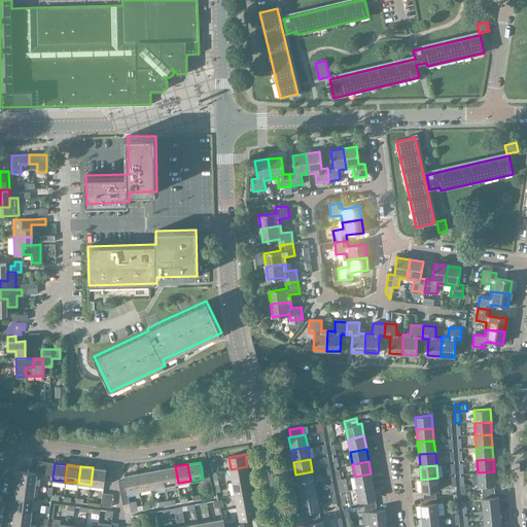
[(175,466),(162,468),(165,486),(178,483),(175,466)]
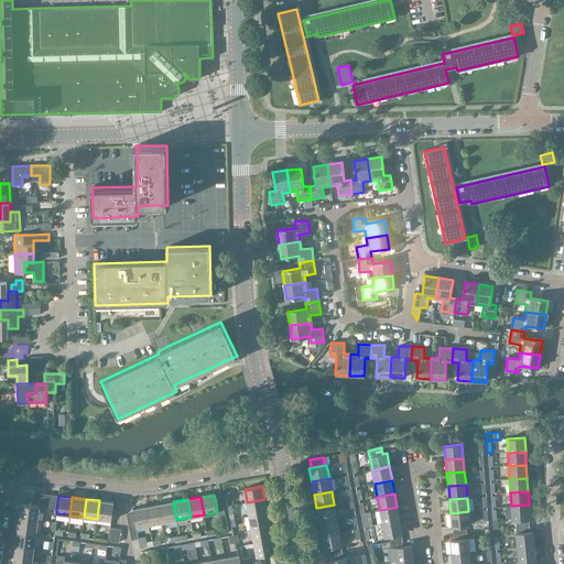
[(264,499),(247,502),(249,516),(267,512),(264,499)]
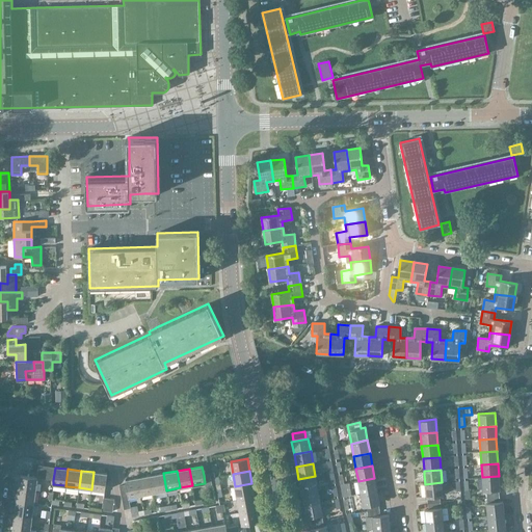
[(94,472),(91,489),(104,490),(105,490),(106,483),(107,474),(94,472)]
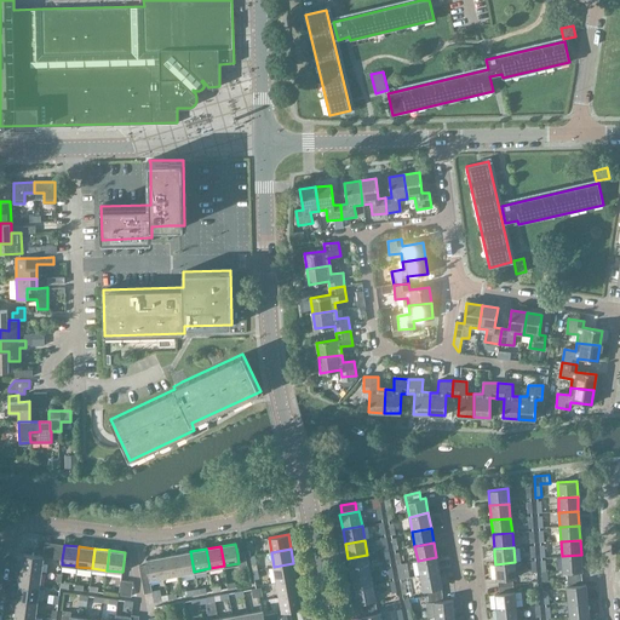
[(190,551),(176,555),(179,574),(194,572),(190,551)]
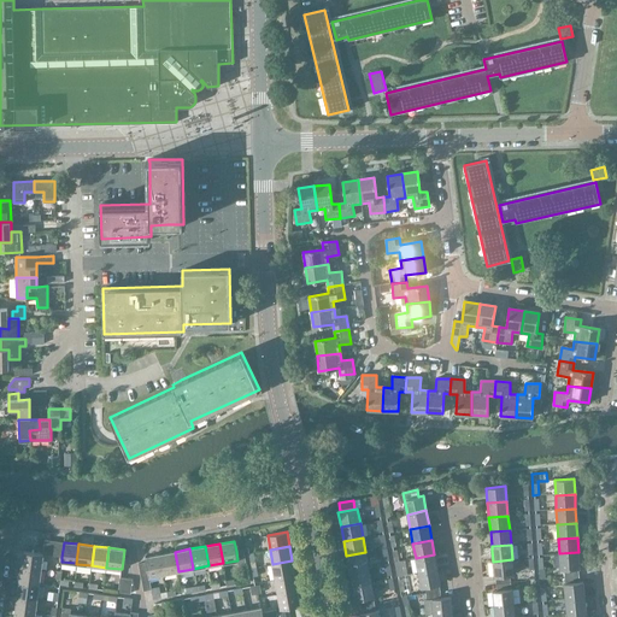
[(244,550),(236,551),(238,560),(239,565),(246,564),(244,550)]
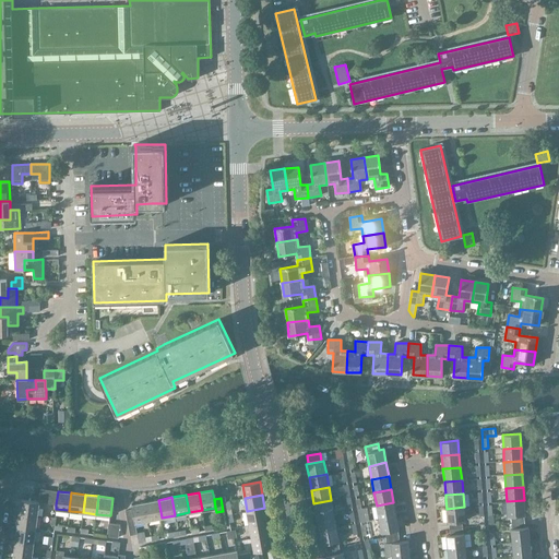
[(21,499),(20,513),(37,515),(39,502),(38,502),(38,501),(21,499)]
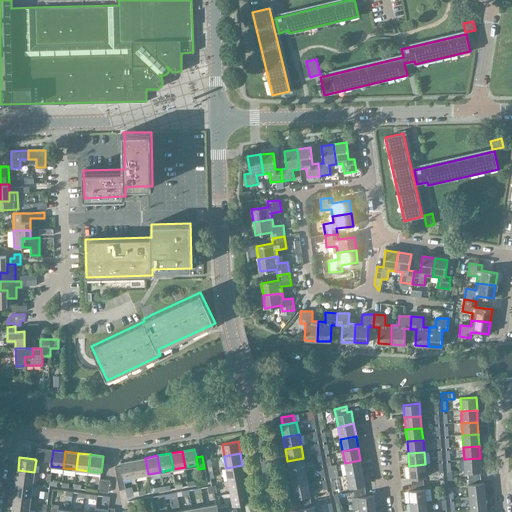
[(145,458),(133,460),(136,476),(148,474),(145,458)]
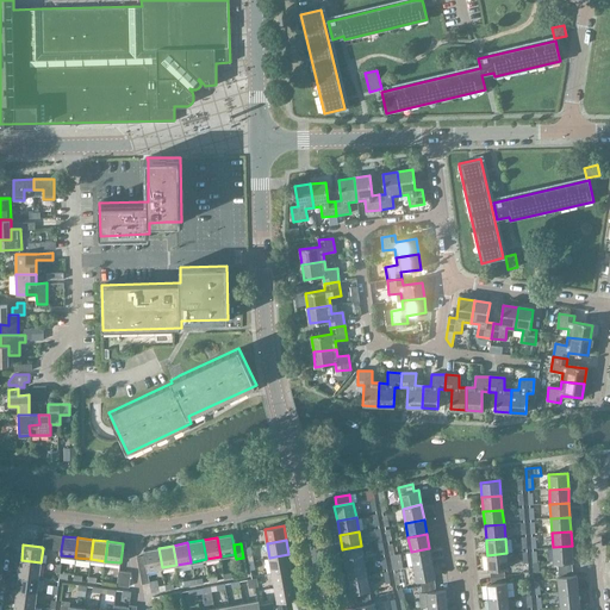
[(363,560),(361,546),(342,549),(346,564),(363,560)]
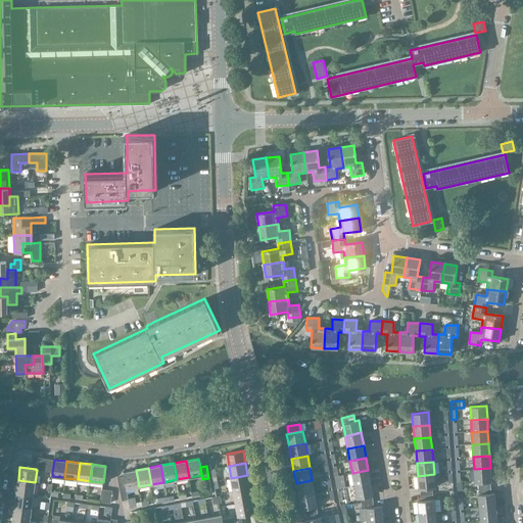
[(490,468),(474,469),(475,482),(477,482),(489,481),(491,481),(490,468)]
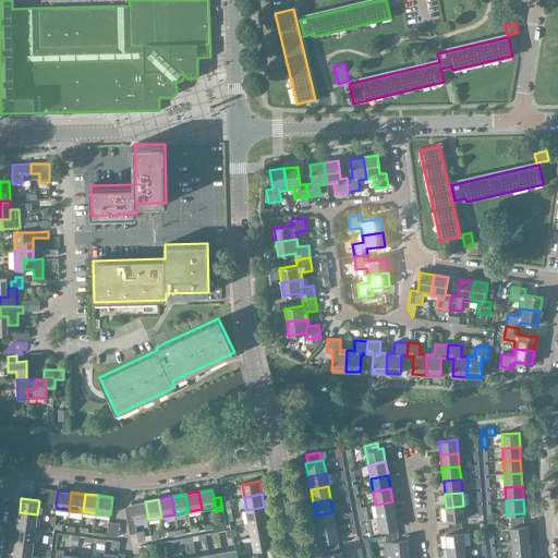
[(145,501),(131,504),(132,508),(134,521),(135,521),(148,519),(145,501)]
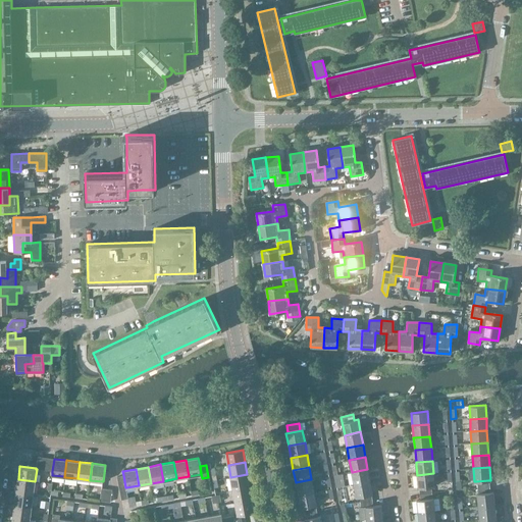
[(352,472),(354,484),(370,481),(367,469),(352,472)]
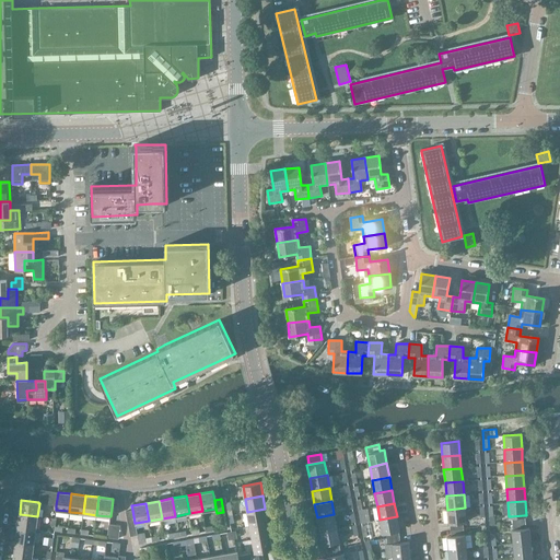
[(465,508),(447,510),(448,523),(450,523),(463,522),(466,522),(465,508)]
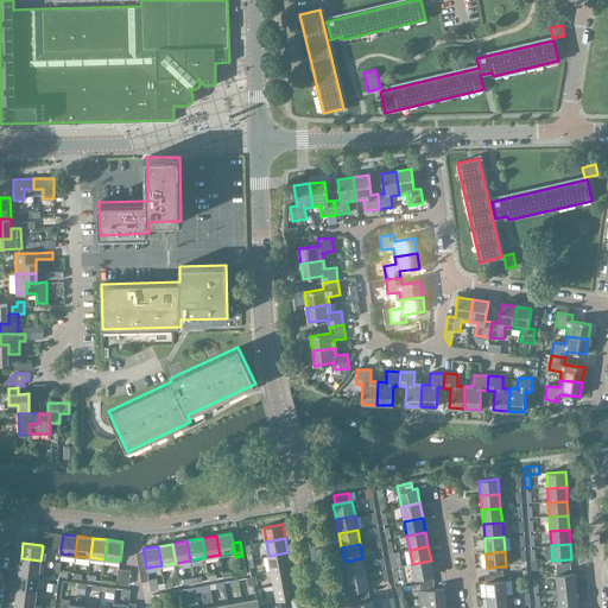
[(287,552),(268,556),(271,571),(290,568),(287,552)]
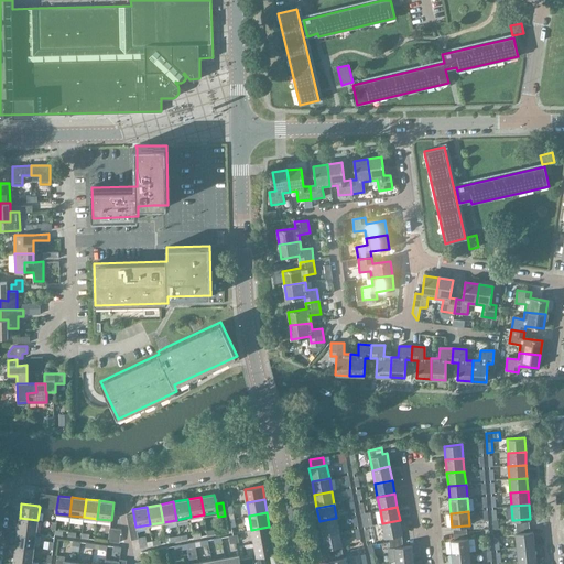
[(133,513),(127,514),(129,528),(136,527),(133,513)]
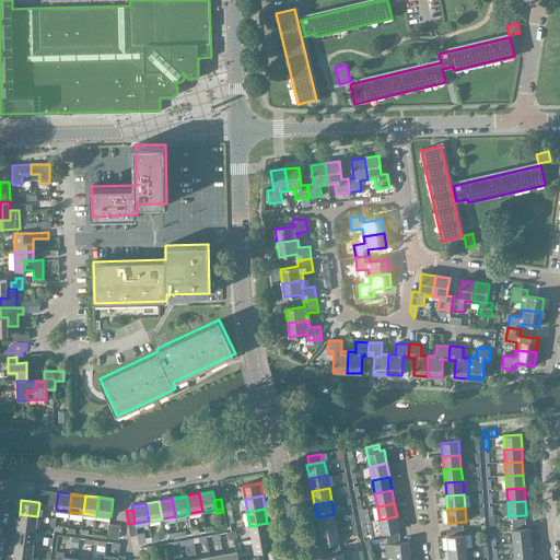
[(20,514),(18,527),(35,529),(37,516),(20,514)]
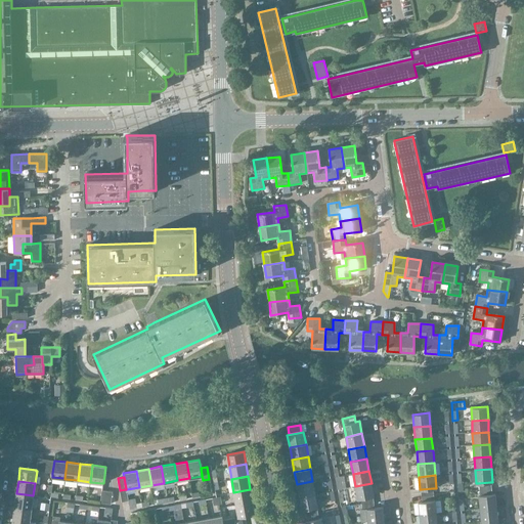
[(315,493),(312,481),(297,484),(299,496),(315,493)]
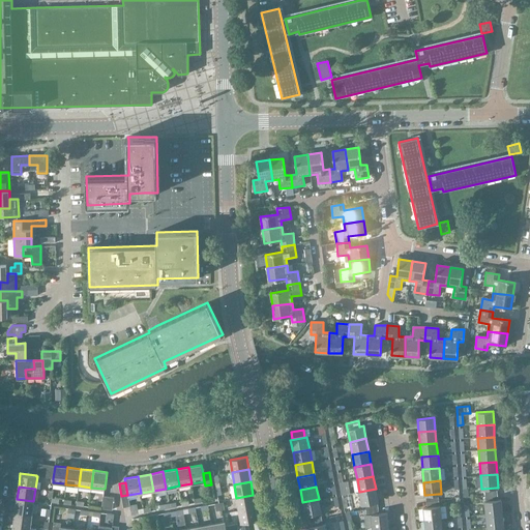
[(378,501),(376,489),(359,492),(361,504),(365,503),(377,502),(378,501)]
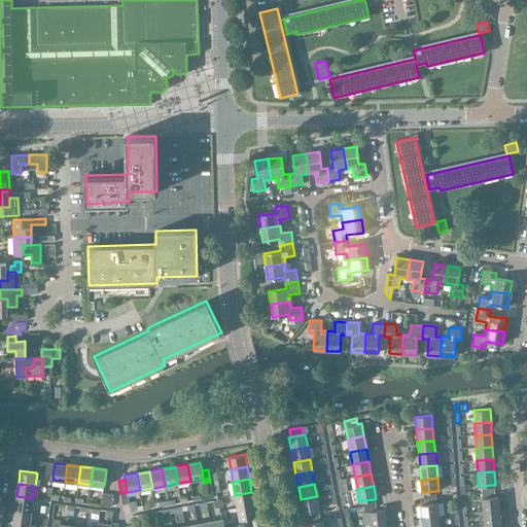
[(127,492),(120,493),(123,504),(129,503),(130,503),(128,492),(127,492)]
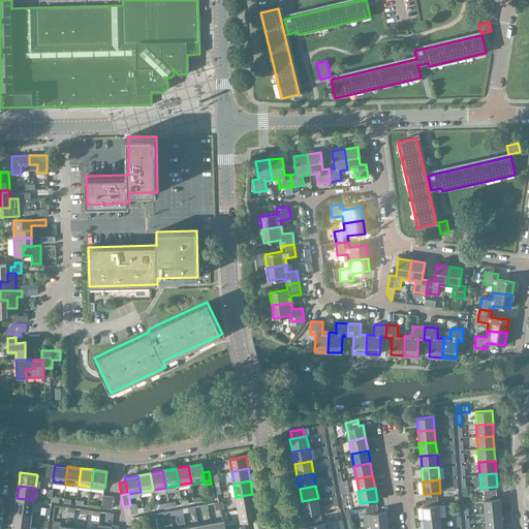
[(252,494),(236,497),(239,509),(255,506),(252,494)]
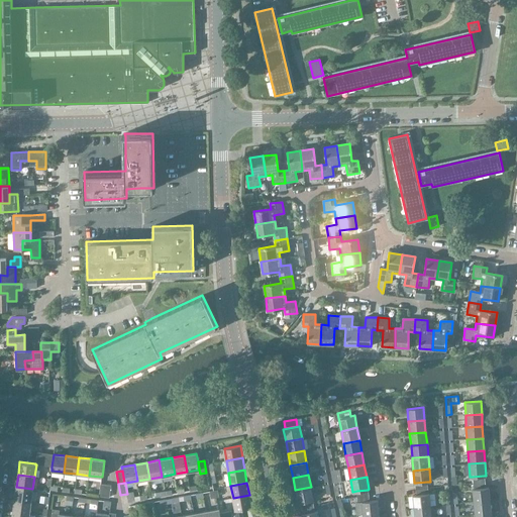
[(16,487),(14,499),(31,502),(32,489),(16,487)]
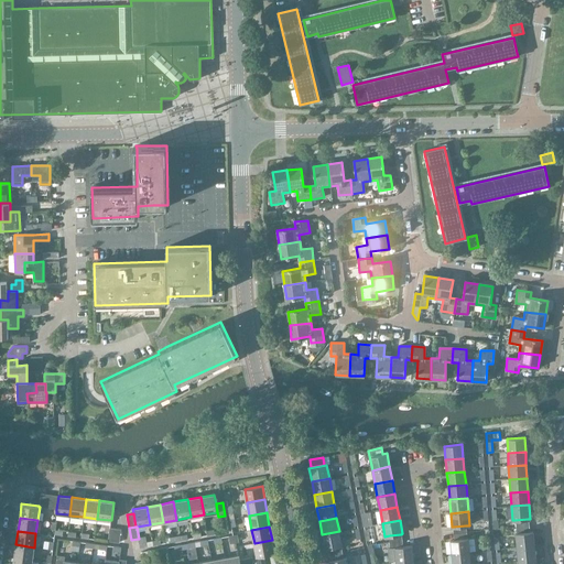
[(339,531),(322,534),(324,548),(327,548),(340,545),(342,544),(339,531)]
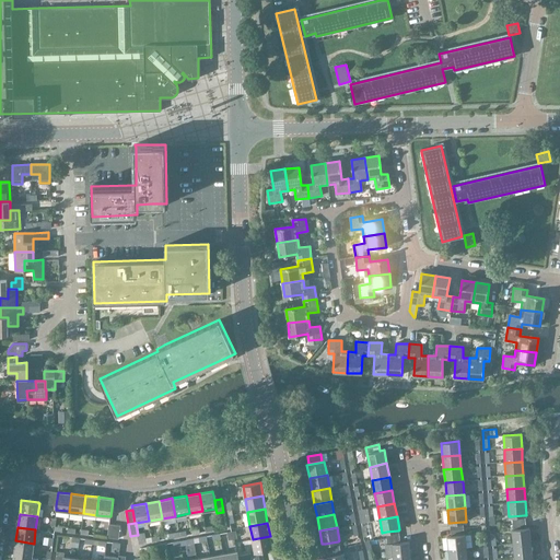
[(513,529),(512,529),(513,544),(531,541),(529,527),(526,528),(513,529)]
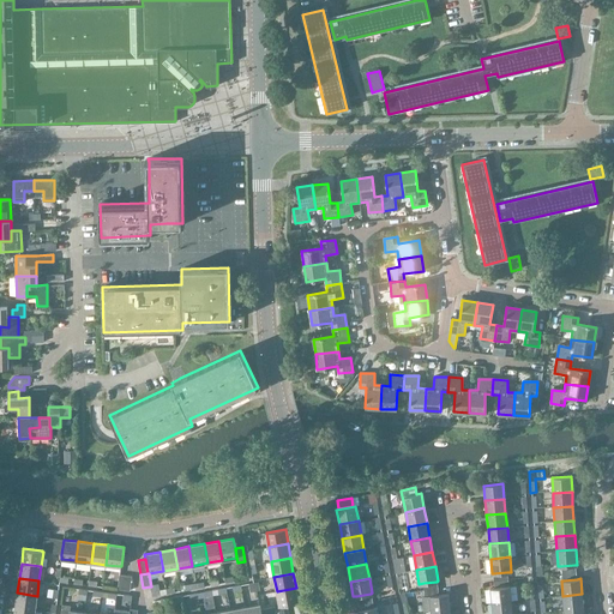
[(494,588),(491,588),(492,603),(511,601),(510,587),(509,587),(494,588)]
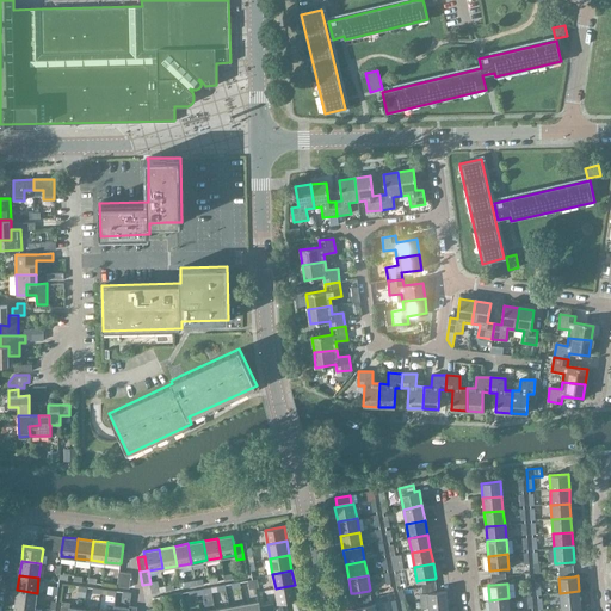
[(295,585),(276,588),(278,603),(297,599),(295,585)]
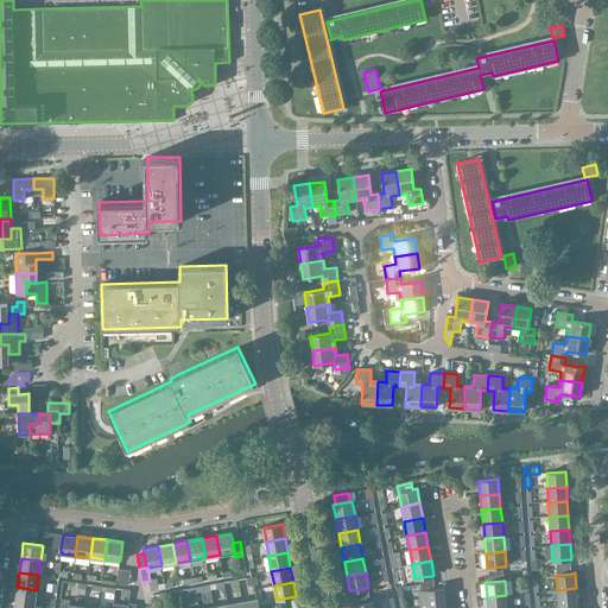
[(17,587),(16,602),(35,605),(37,590),(17,587)]
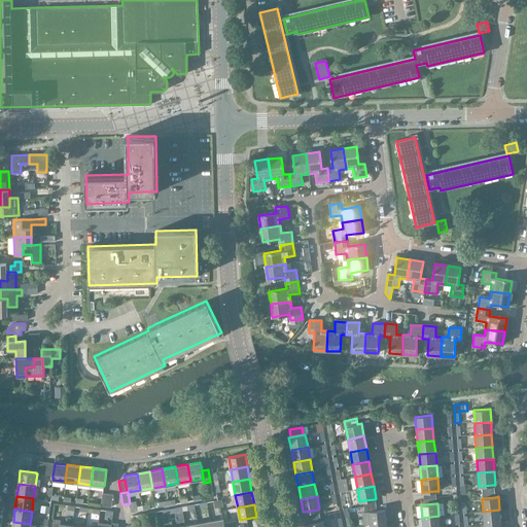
[(370,524),(386,522),(385,510),(377,511),(369,512),(370,524)]
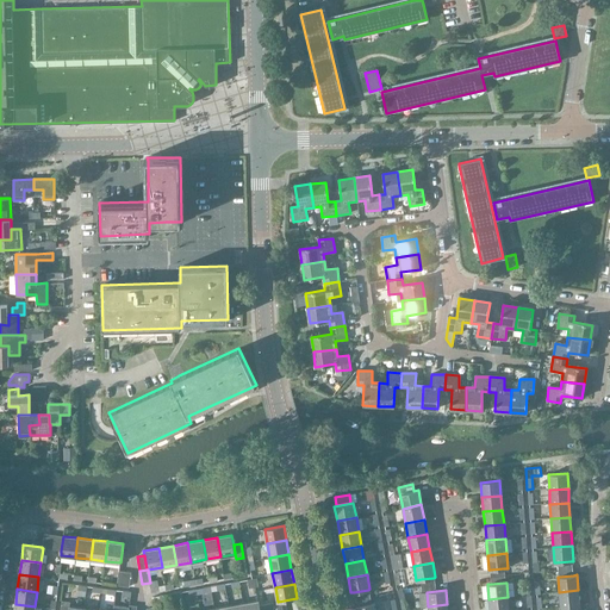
[(578,590),(559,592),(560,607),(579,604),(578,590)]
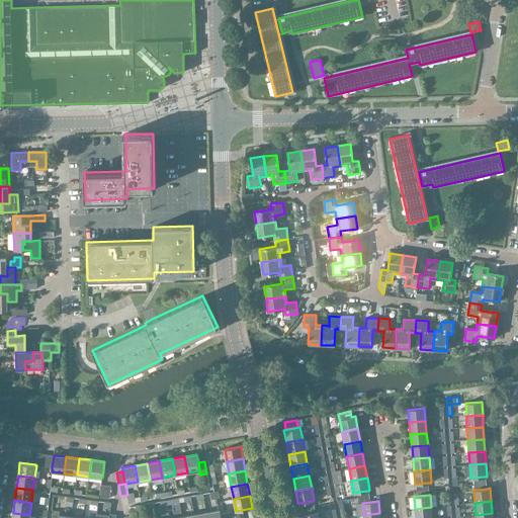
[(431,507),(415,509),(415,512),(416,517),(432,517),(431,511),(431,507)]
